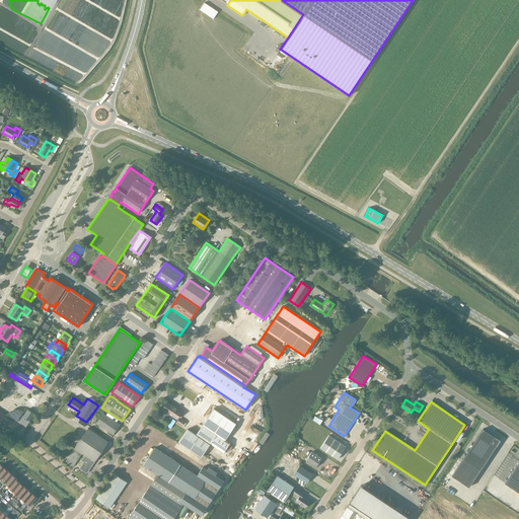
[(177,410),(177,409),(173,405),(172,406),(167,402),(165,405),(164,405),(164,406),(161,412),(165,415),(167,412),(171,415),(176,419),(180,412),(177,410)]
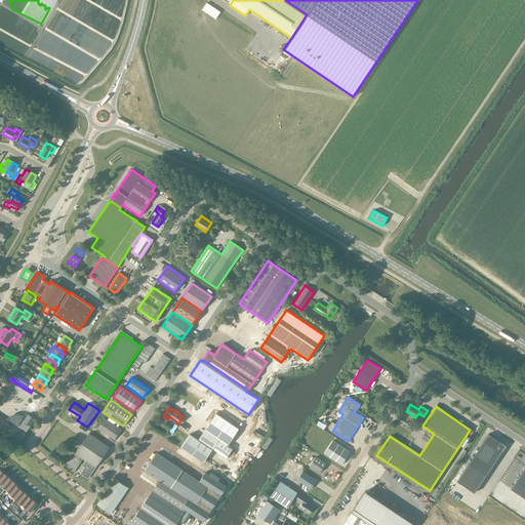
[(6,418),(5,419),(0,415),(0,428),(21,441),(35,418),(28,414),(24,420),(22,419),(24,416),(24,415),(23,416),(22,415),(19,415),(17,415),(15,415),(13,415),(11,416),(9,417),(8,418),(7,419),(6,418)]
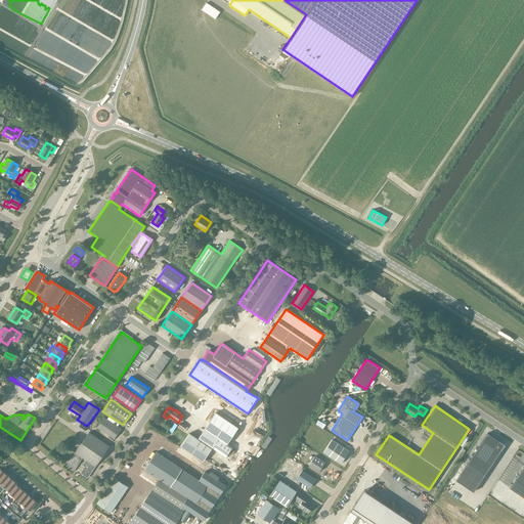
[(103,418),(97,426),(97,428),(114,439),(121,429),(103,418)]
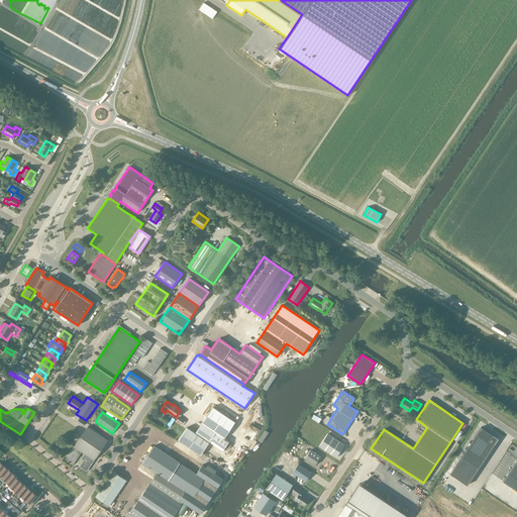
[(179,416),(175,421),(180,425),(184,420),(179,416)]
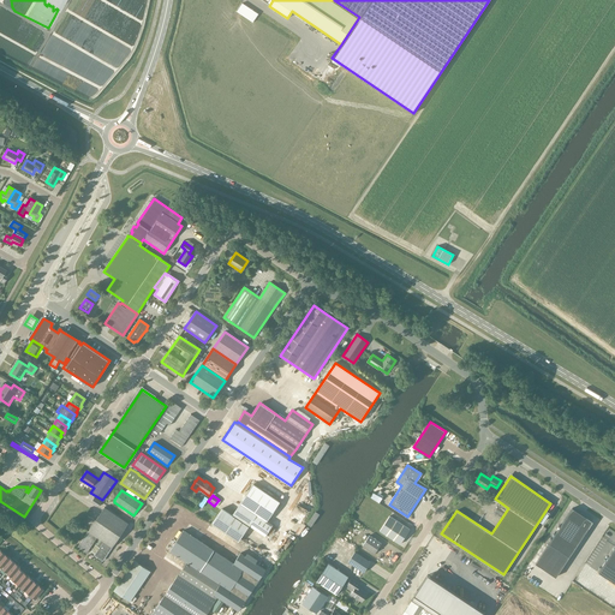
[(222,508),(212,524),(238,542),(248,529),(250,530),(251,527),(264,536),(273,525),(257,514),(256,514),(240,503),(232,515),(222,508)]
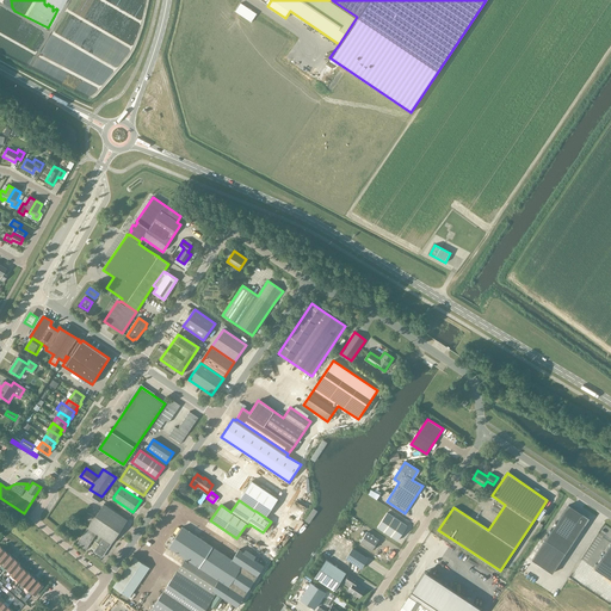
[(128,520),(104,504),(87,528),(97,534),(103,538),(111,544),(128,520)]
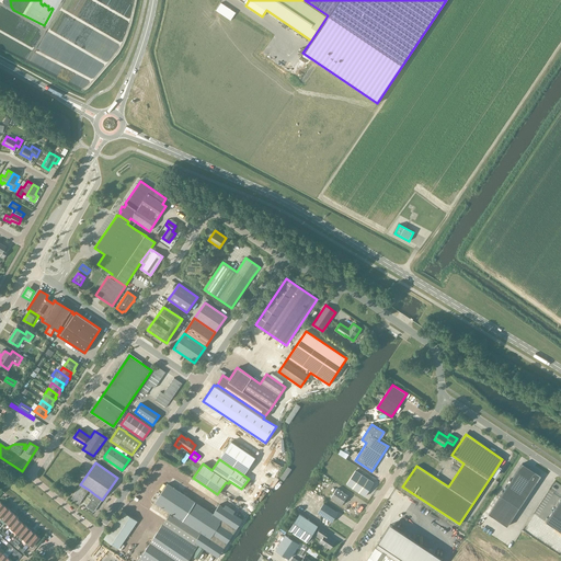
[(540,476),(522,464),(489,514),(507,526),(540,476)]
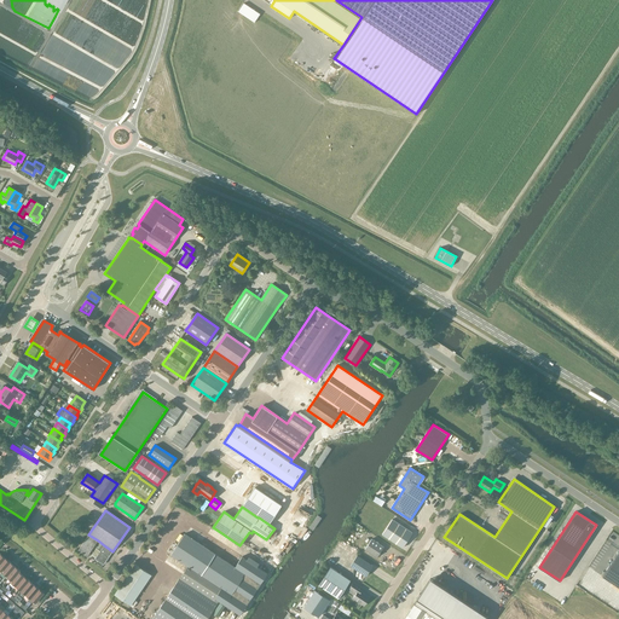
[(401,548),(412,533),(392,519),(382,534),(401,548)]
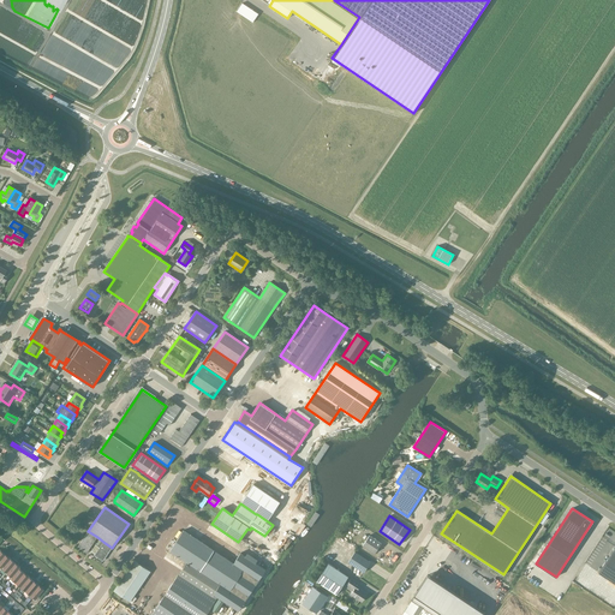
[(87,554),(97,537),(88,531),(77,547),(87,554)]
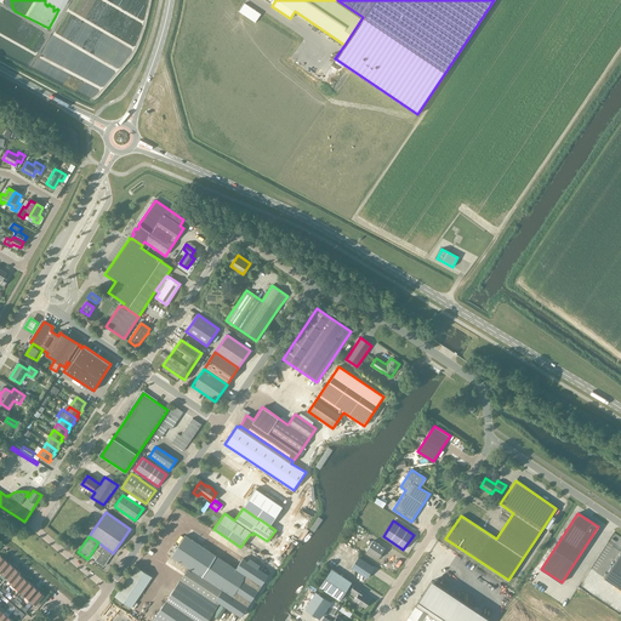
[(235,569),(191,540),(184,536),(171,556),(222,590),(215,600),(220,603),(240,617),(268,575),(257,569),(260,565),(250,558),(248,562),(243,558),(235,569)]
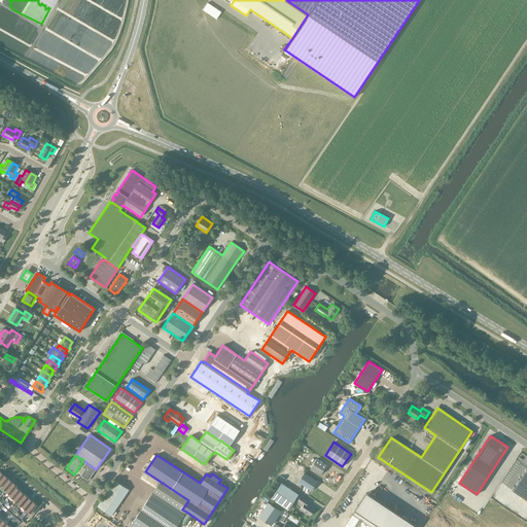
[(326,465),(316,459),(310,467),(321,475),(326,465)]
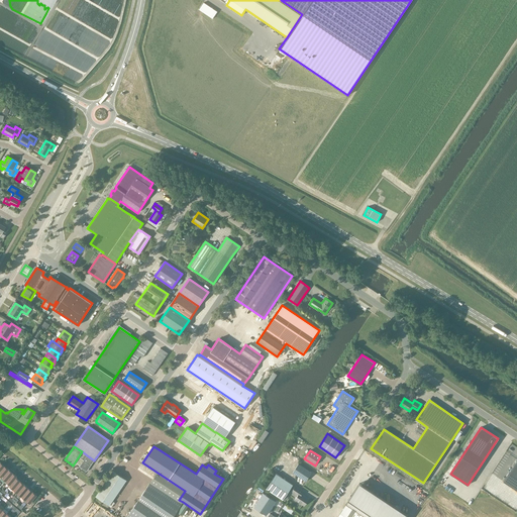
[(86,472),(94,460),(87,455),(79,467),(86,472)]
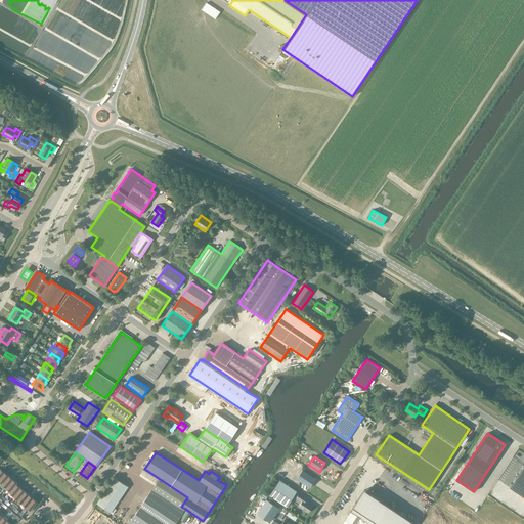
[(510,487),(497,480),(486,497),(515,516),(523,503),(523,466),(510,487)]
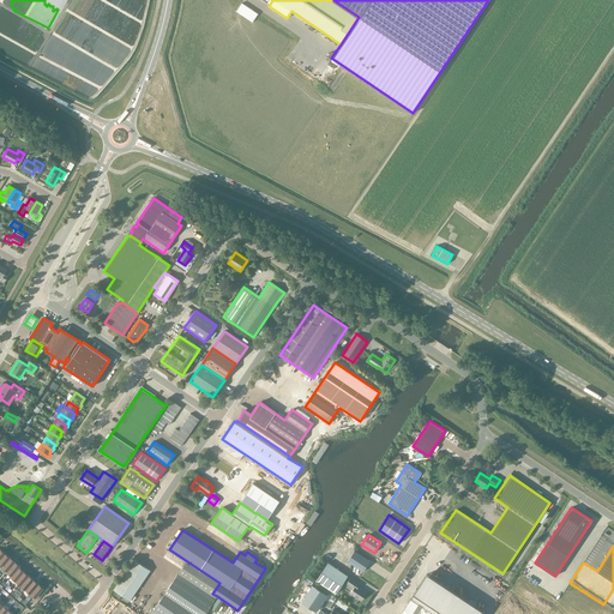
[(347,561),(363,571),(369,561),(354,551),(347,561)]
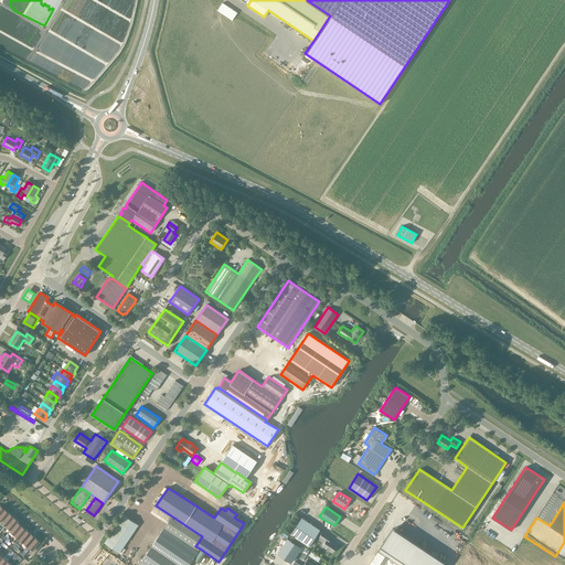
[(0,520),(1,522),(9,513),(7,511),(8,510),(6,508),(0,514),(0,520)]
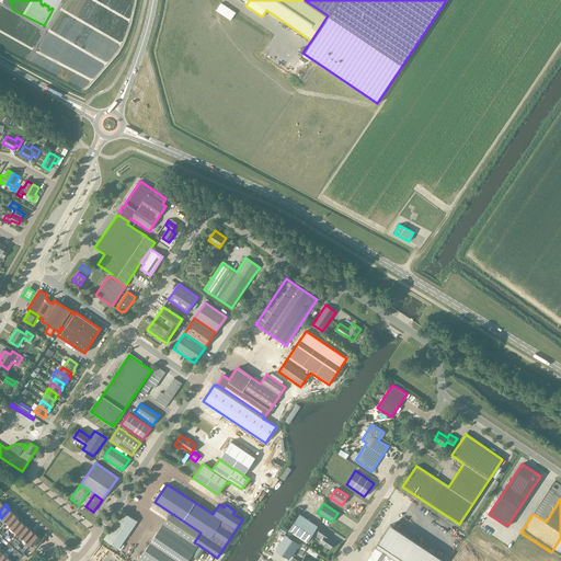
[(7,522),(14,512),(12,510),(11,511),(9,510),(1,518),(7,522)]
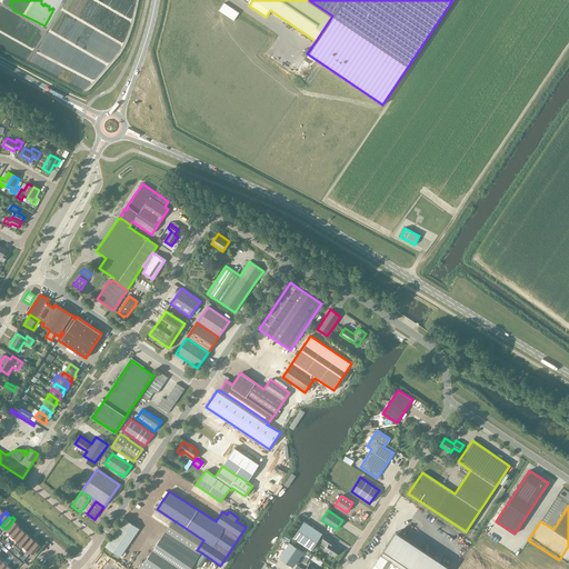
[(11,533),(18,526),(19,525),(17,522),(17,521),(15,519),(7,529),(11,533)]
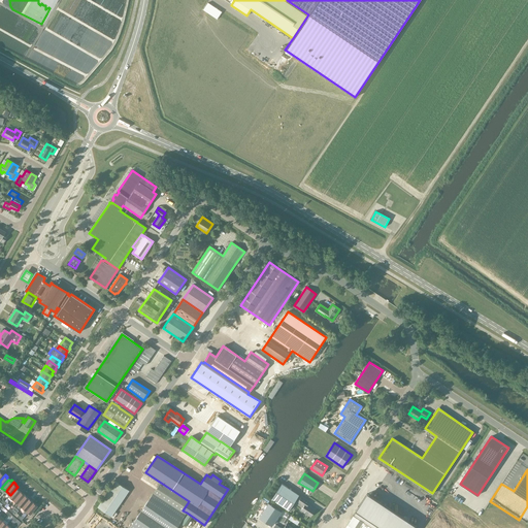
[(116,482),(98,507),(111,517),(129,491),(116,482)]
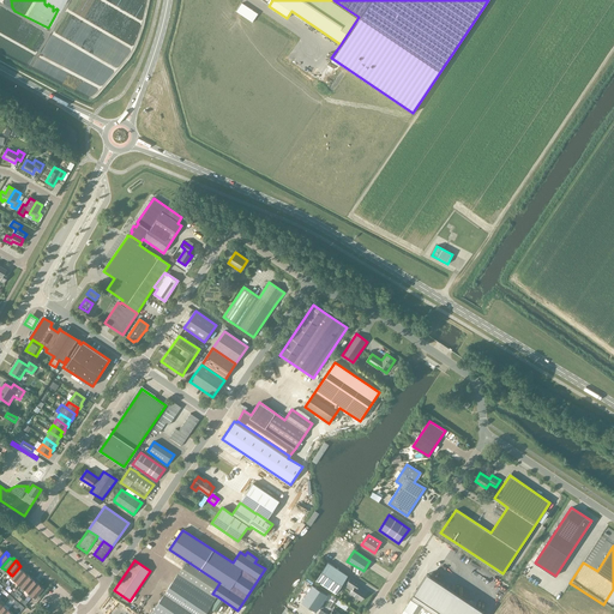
[(327,563),(315,581),(336,594),(342,584),(329,575),(335,567),(327,563)]
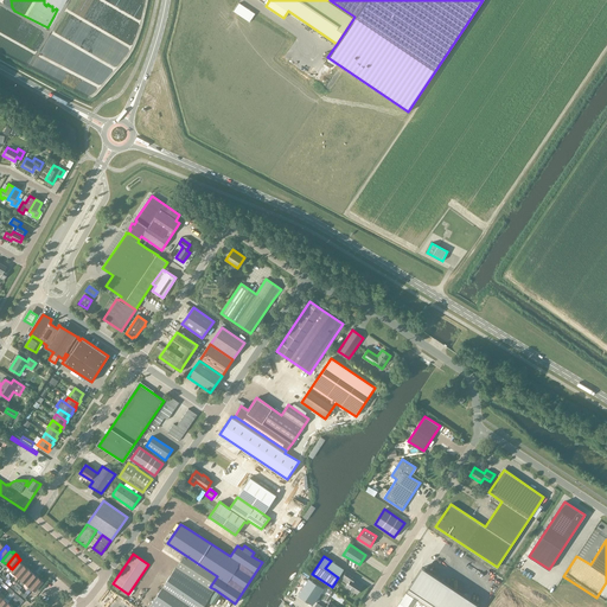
[(16,575),(25,563),(23,561),(21,563),(19,561),(12,569),(11,570),(16,575)]
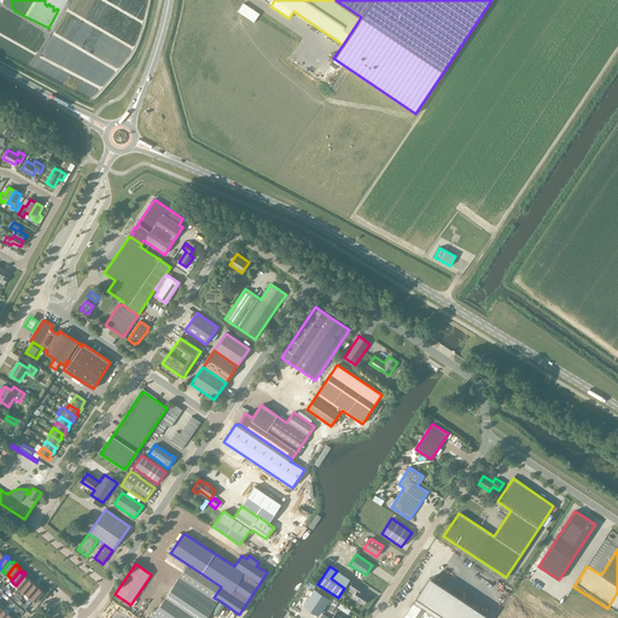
[(21,589),(29,579),(27,577),(28,576),(25,573),(16,586),(21,589)]
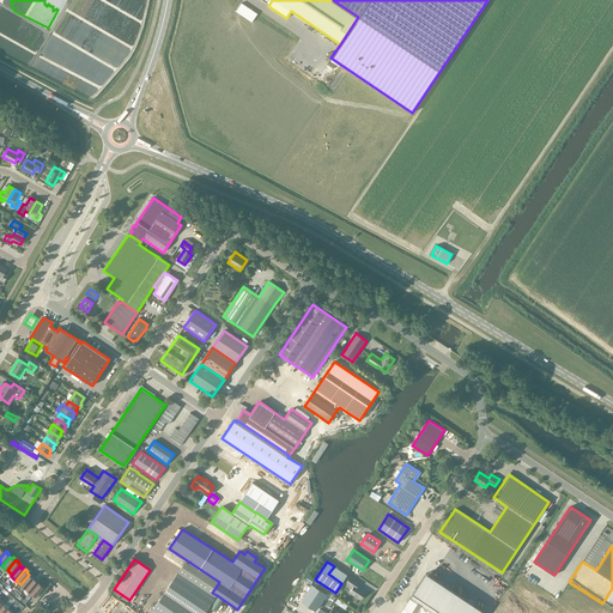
[(205,612),(217,595),(212,593),(211,595),(177,572),(150,612),(205,612)]
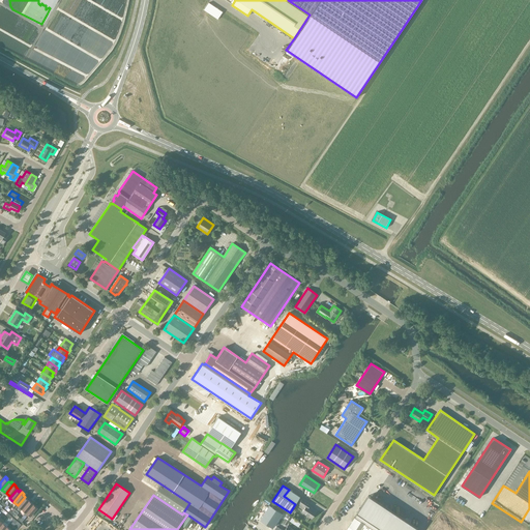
[(357,512),(345,529),(415,529),(417,528),(369,496),(360,508),(357,512)]
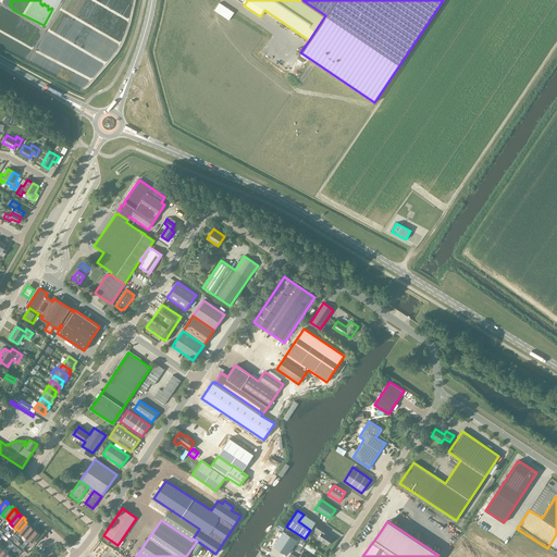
[(23,535),(32,524),(29,522),(28,524),(26,522),(19,531),(23,535)]
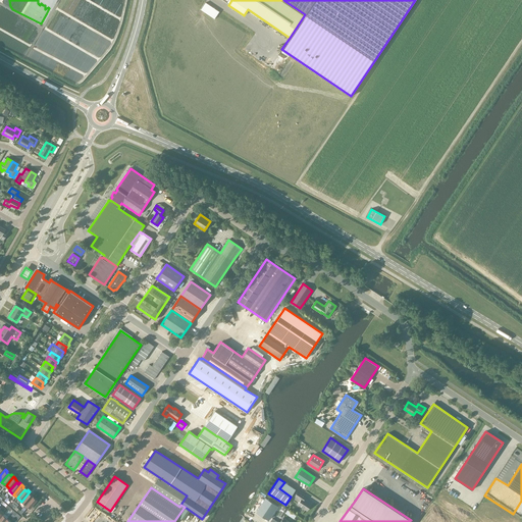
[(25,505),(33,497),(31,494),(32,493),(30,491),(21,502),(25,505)]
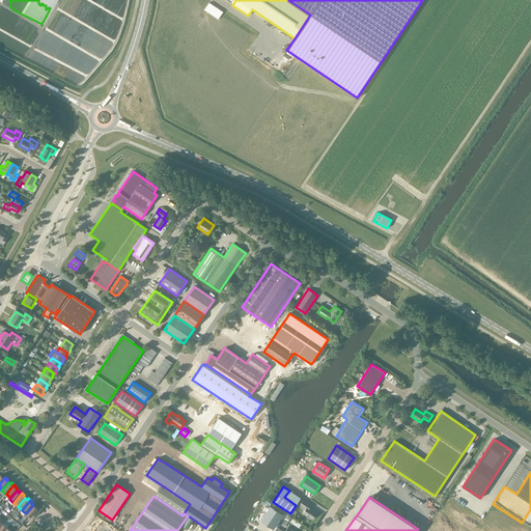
[(303,500),(300,505),(306,509),(303,513),(312,519),(316,512),(309,507),(311,505),(303,500)]
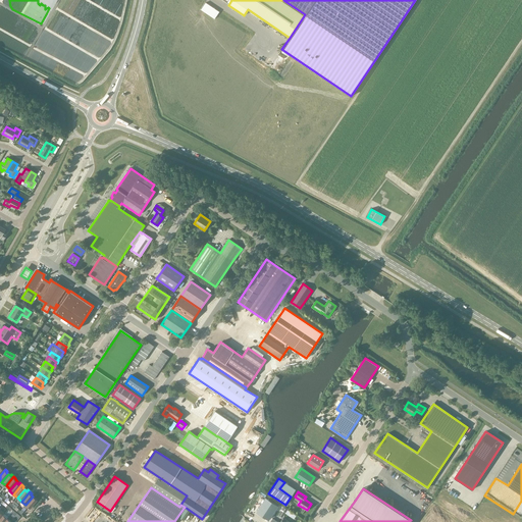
[(27,509),(28,507),(30,509),(38,499),(36,497),(35,498),(33,497),(25,505),(24,507),(27,509)]
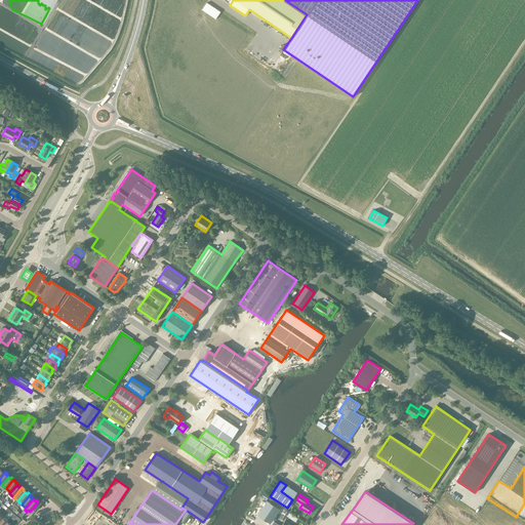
[(271,521),(279,509),(266,499),(257,512),(271,521)]
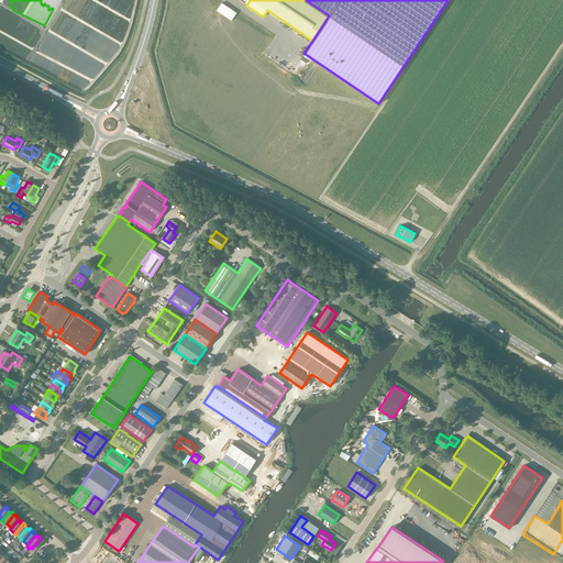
[(306,547),(301,554),(305,556),(310,549),(306,547)]
